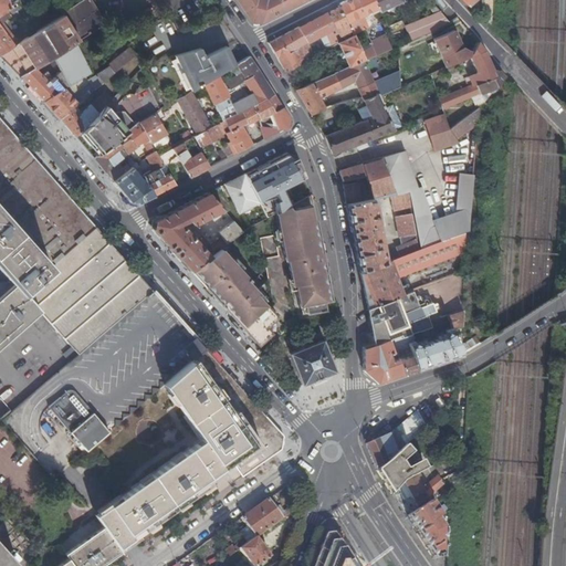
[(0,0),(0,11),(4,9),(18,1),(17,0),(0,0)]
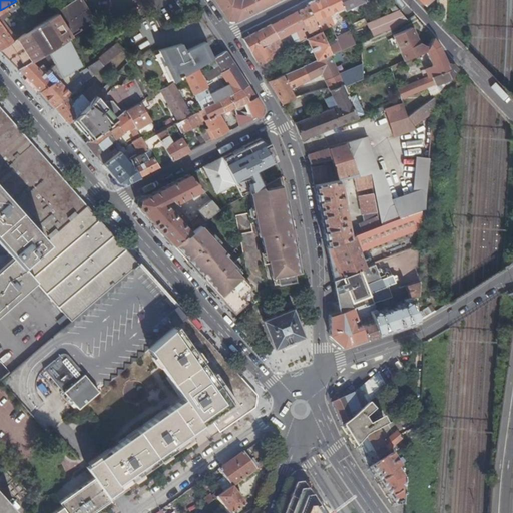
[(16,39),(0,49),(0,51),(19,71),(32,62),(47,52),(68,39),(96,22),(81,0),(75,0),(55,13),(56,14),(16,39)]
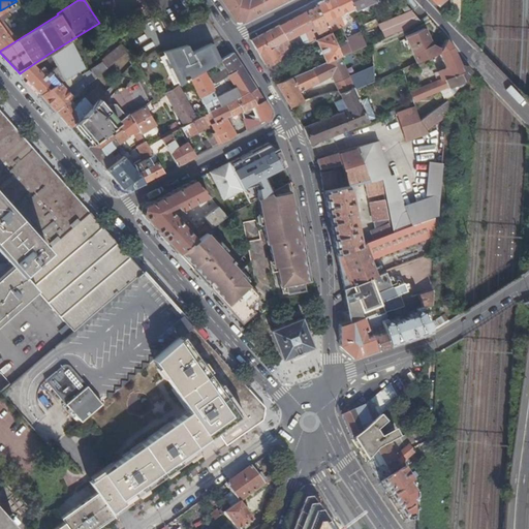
[(244,21),(285,0),(221,0),(236,20),(244,21)]
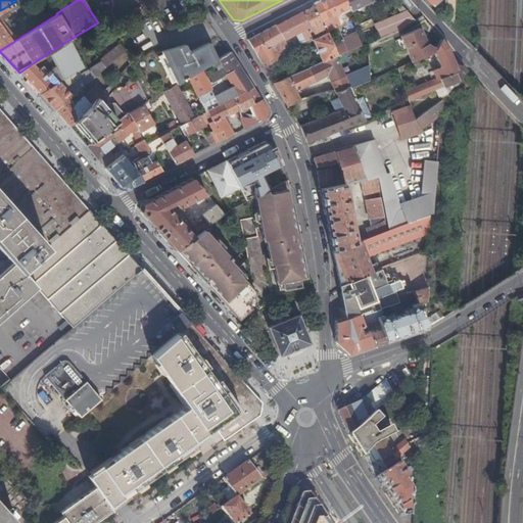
[(351,10),(346,0),(325,0),(313,6),(313,7),(322,26),(331,20),(329,16),(345,9),(347,13),(351,12),(351,10)]
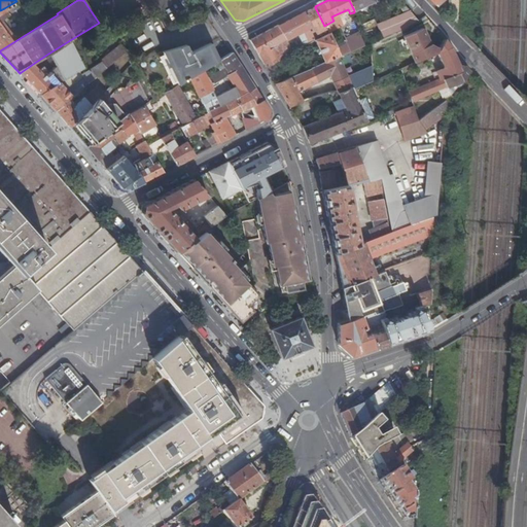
[(375,1),(375,0),(349,0),(354,10),(375,1)]
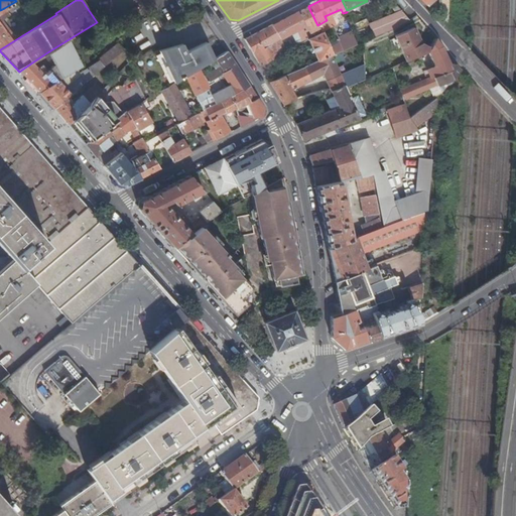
[(438,18),(442,22),(447,22),(447,0),(439,0),(440,4),(438,4),(438,18)]
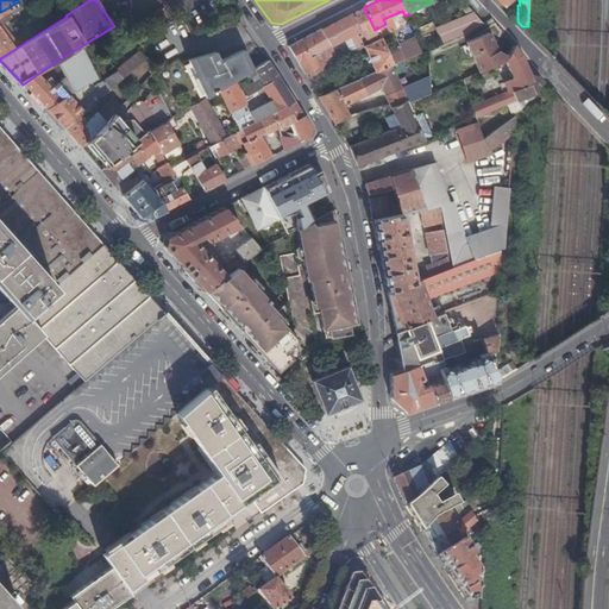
[(438,35),(441,44),(469,33),(483,24),(475,13),(466,4),(462,8),(469,17),(462,23),(438,35)]
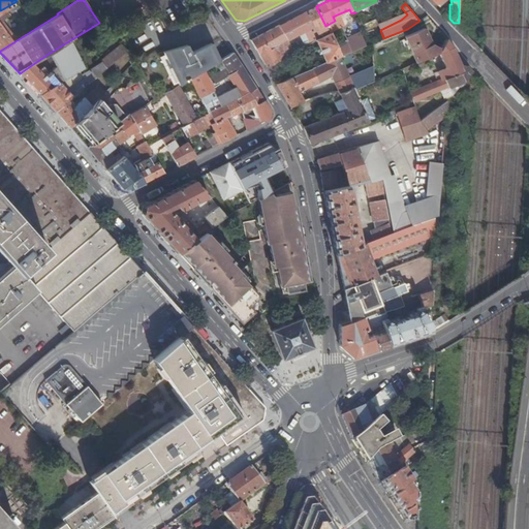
[(325,26),(316,7),(306,12),(317,34),(327,29),(325,26)]
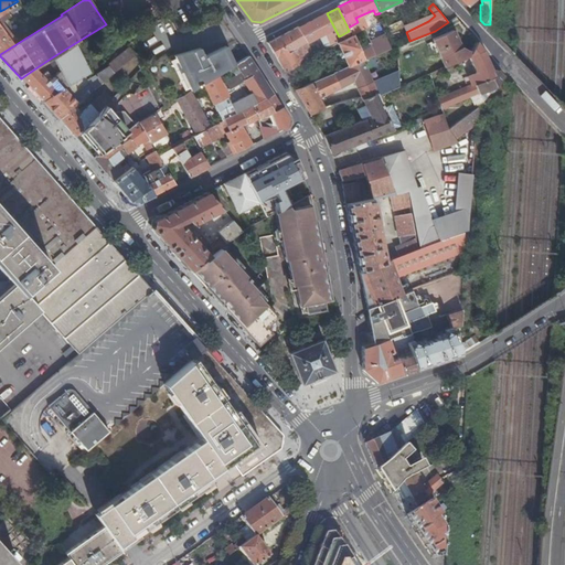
[(4,9),(0,11),(0,54),(18,43),(1,22),(10,18),(4,9)]
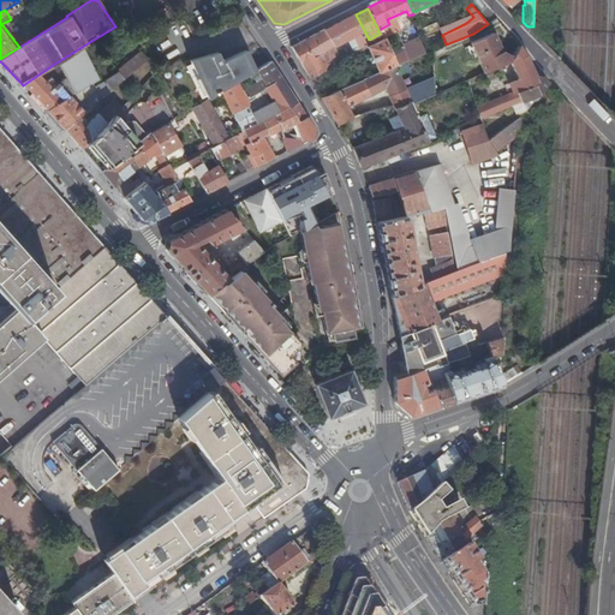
[(369,40),(356,15),(324,30),(333,46),(342,41),(345,43),(347,42),(346,40),(353,35),(360,51),(366,47),(371,45),(369,40)]
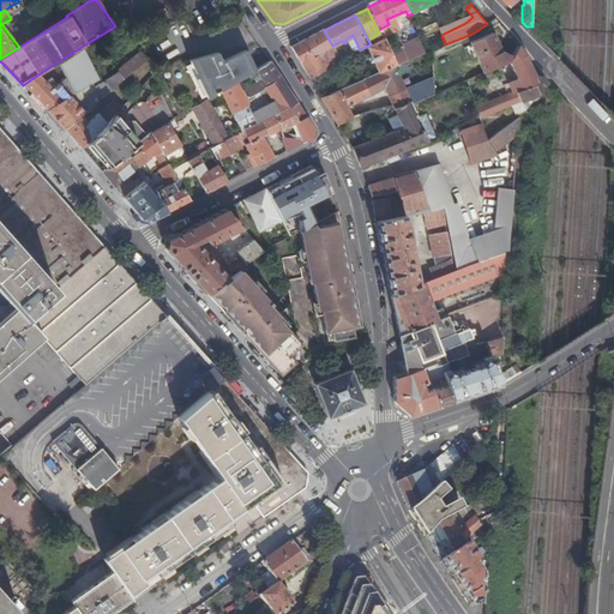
[(245,49),(256,44),(239,17),(227,25),(233,36),(214,48),(216,52),(222,61),(245,49)]
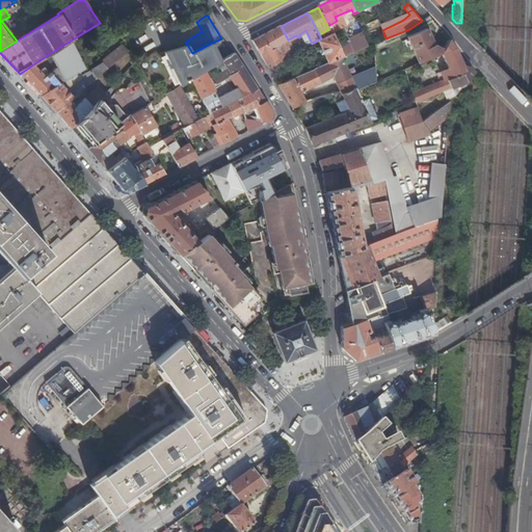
[(288,40),(281,26),(280,26),(253,41),(267,68),(281,60),(272,49),(283,43),(288,40)]
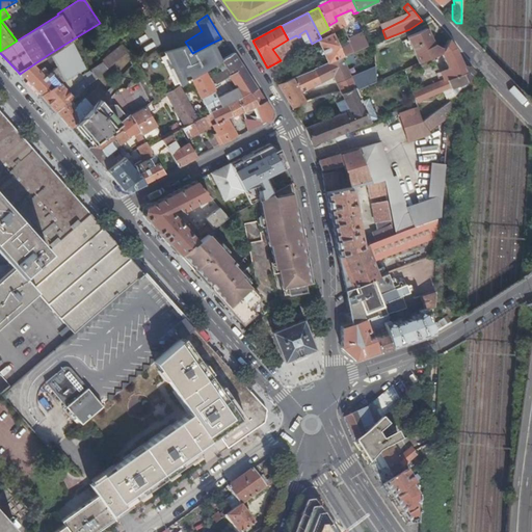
[(442,54),(443,51),(434,45),(426,29),(407,37),(419,64),(442,54)]
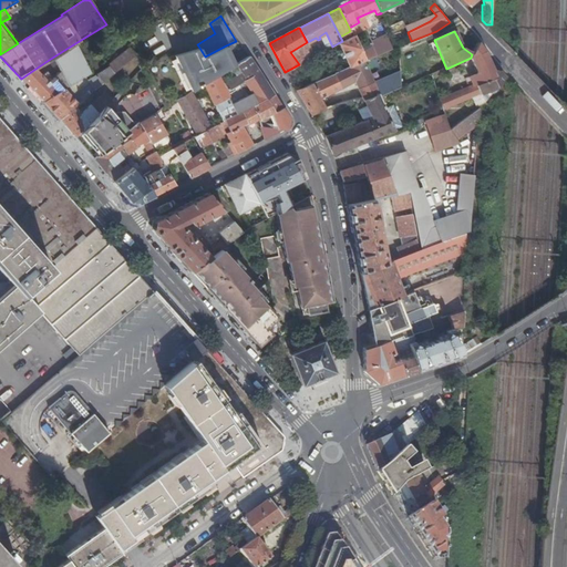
[(179,53),(192,50),(186,39),(182,42),(176,34),(164,39),(174,55),(179,53)]
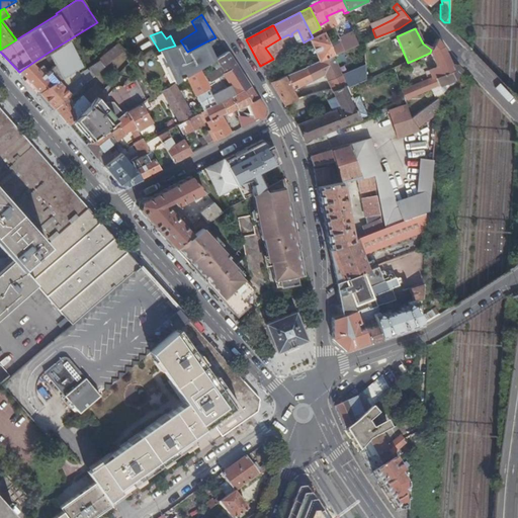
[(319,35),(313,37),(309,39),(319,61),(333,55),(323,33),(319,35)]
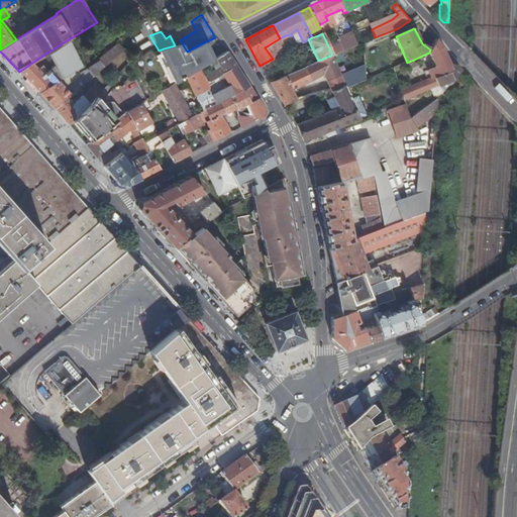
[(346,48),(357,43),(353,34),(338,39),(343,49),(346,48)]
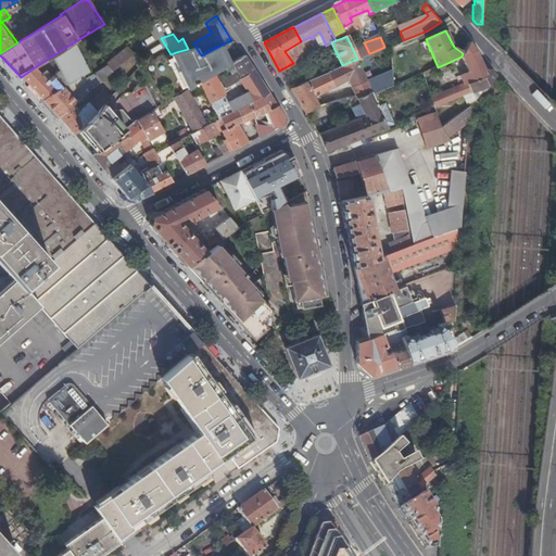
[(74,42),(51,57),(66,86),(77,79),(89,73),(88,70),(79,53),(74,42)]
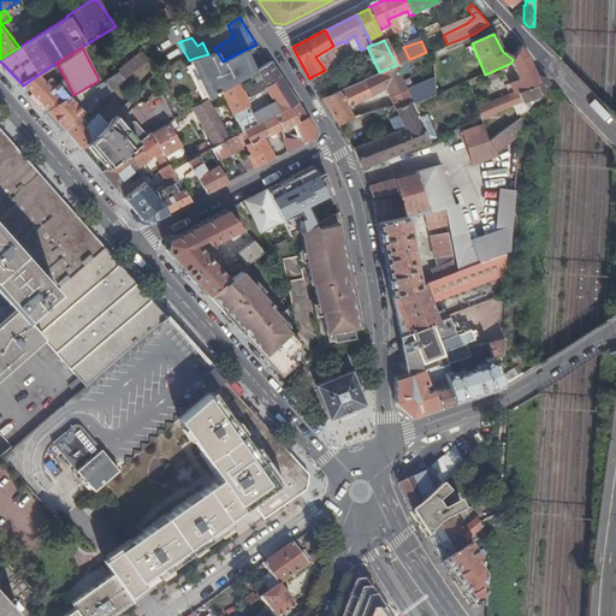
[(539,83),(537,78),(526,55),(519,47),(513,59),(511,63),(519,81),(505,86),(510,96),(514,105),(517,104),(521,101),(517,93),(539,83)]
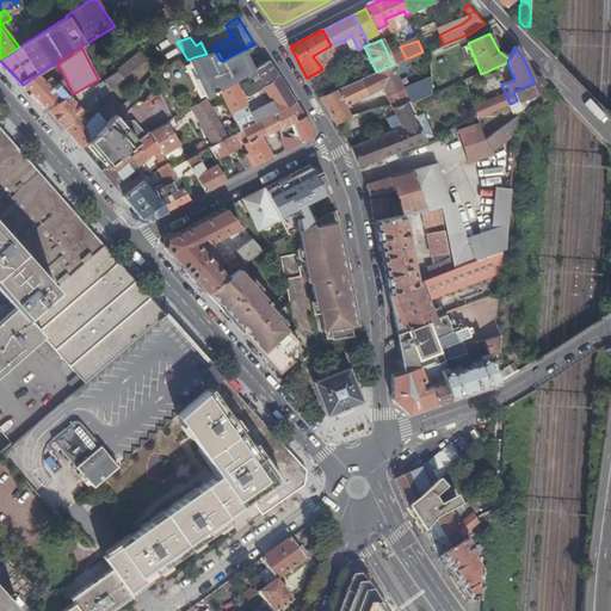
[(250,73),(254,71),(245,50),(244,49),(221,61),(215,51),(207,54),(193,57),(187,60),(183,62),(180,57),(156,72),(178,115),(191,107),(205,99),(220,91),(235,81),(250,73)]
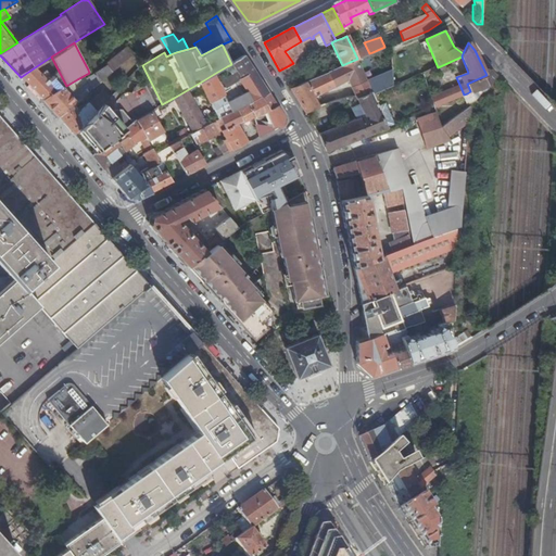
[(302,59),(295,45),(285,51),(293,63),(302,59)]
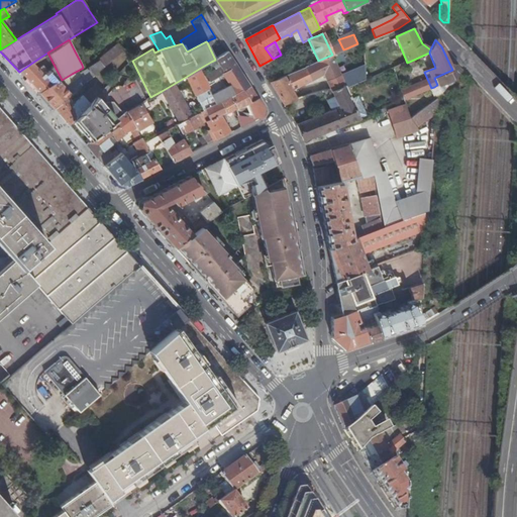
[(54,85),(39,93),(55,108),(66,99),(122,53),(121,50),(118,44),(98,60),(79,73),(81,76),(66,88),(69,91),(67,93),(61,86),(73,76),(72,74),(62,80),(54,85)]
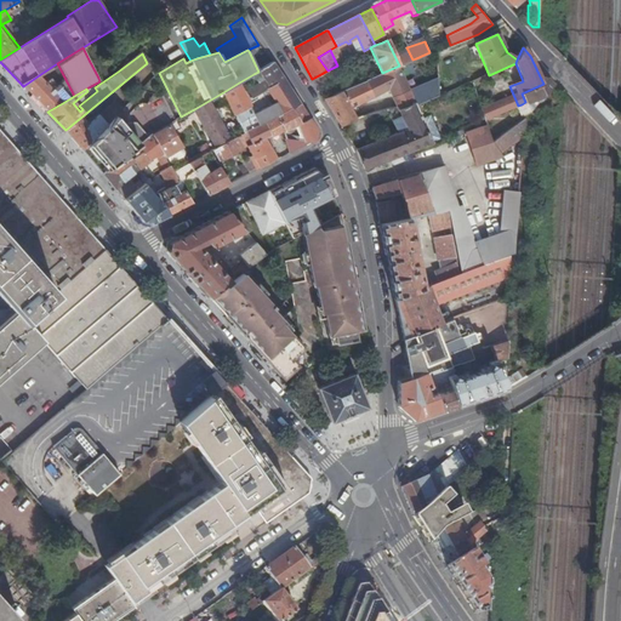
[(95,56),(89,60),(98,78),(104,74),(95,56)]
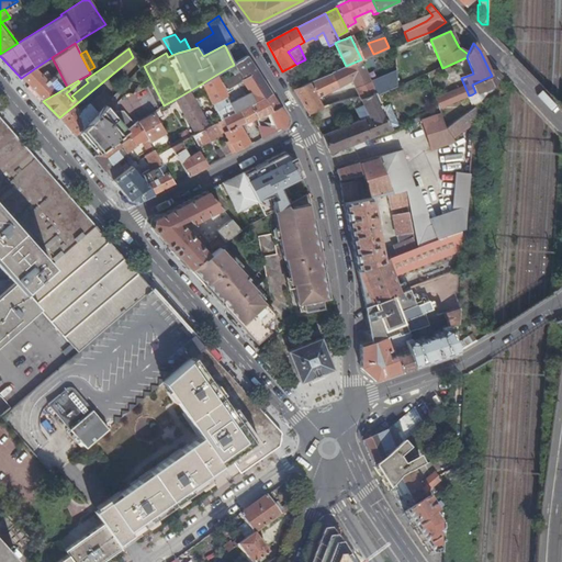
[(136,53),(132,55),(133,57),(138,68),(143,66),(136,53)]
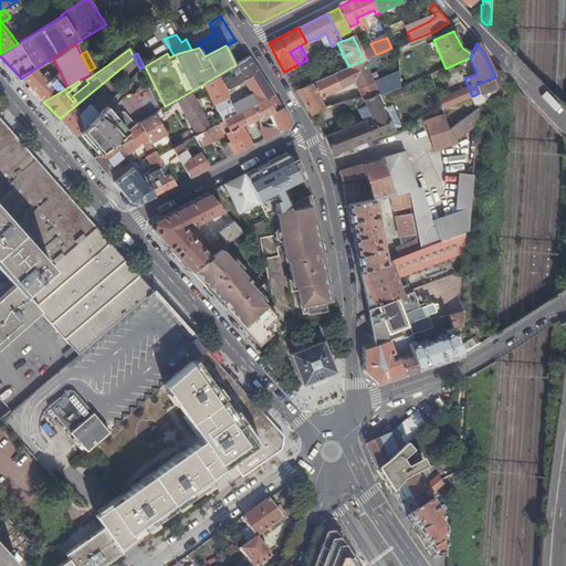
[(364,60),(366,65),(381,59),(379,53),(376,54),(364,60)]
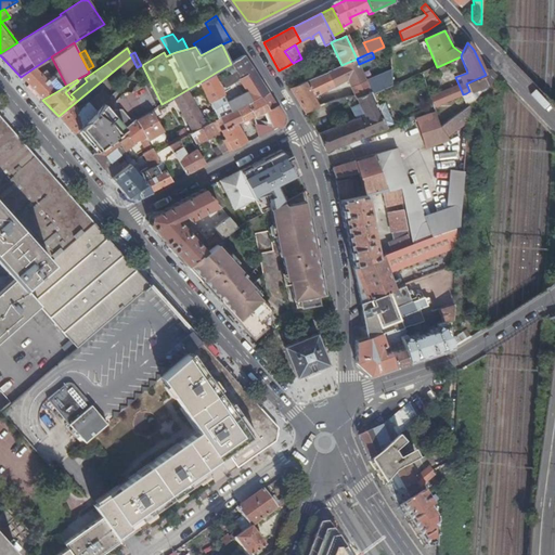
[(250,64),(244,55),(231,64),(227,66),(231,75),(237,71),(240,71),(250,64)]
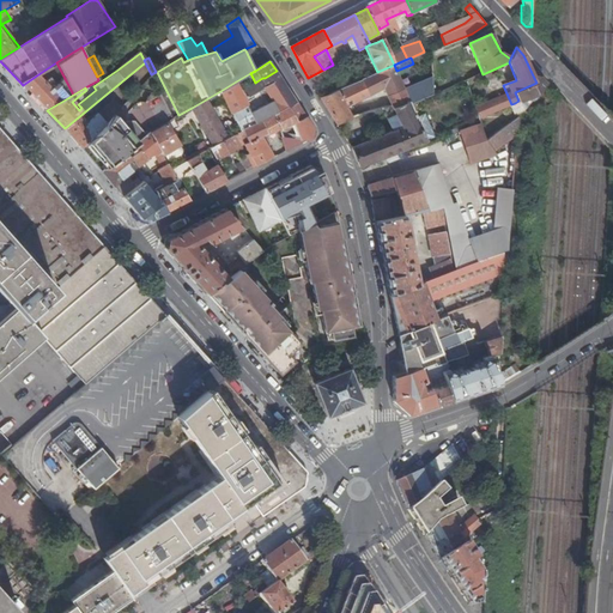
[(411,104),(434,95),(432,76),(404,87),(396,71),(394,65),(377,72),(359,80),(354,83),(320,97),(337,123),(346,119),(357,114),(351,104),(383,87),(392,105),(393,108),(410,102),(411,104)]
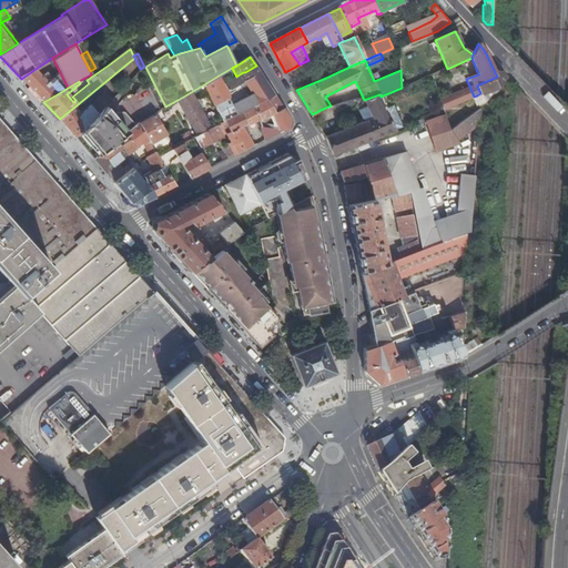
[(260,72),(256,66),(245,72),(243,72),(236,77),(223,84),(226,92),(230,90),(243,82),(260,72)]
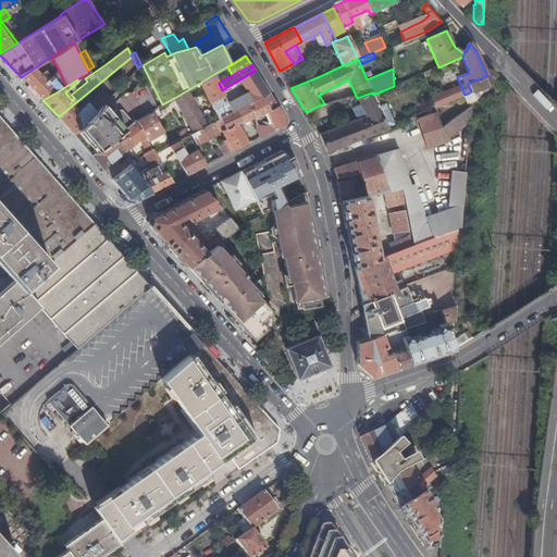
[(35,67),(21,77),(38,95),(42,100),(58,91),(48,82),(51,81),(46,74),(42,77),(35,67)]
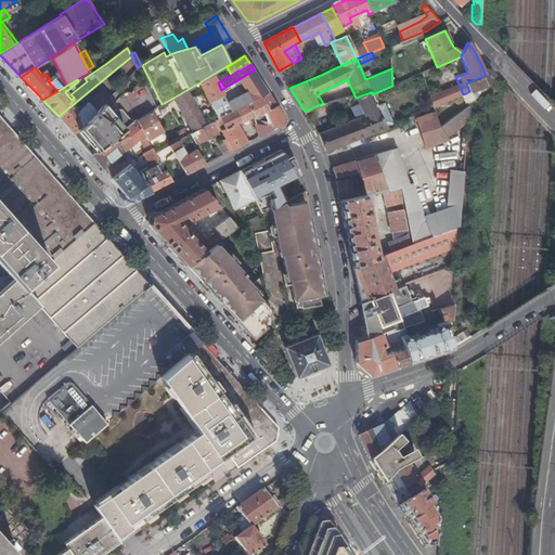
[(485,86),(493,76),(487,68),(483,71),(486,75),(466,84),(469,91),(472,91),(485,86)]
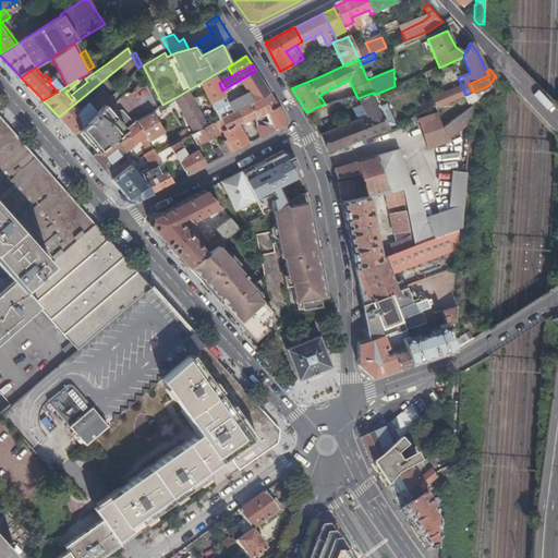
[(255,71),(239,81),(245,89),(262,80),(255,71)]
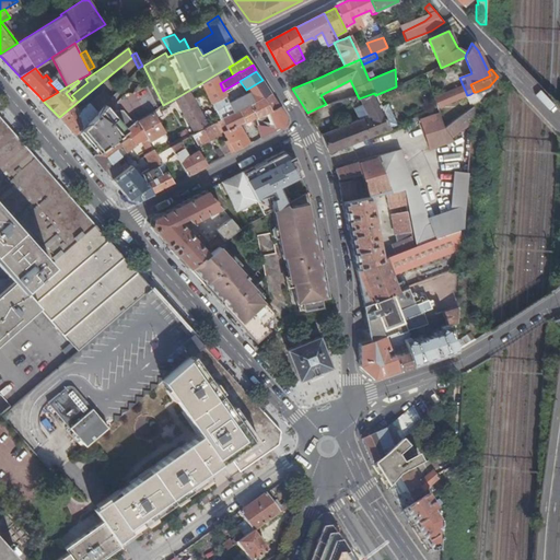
[(220,83),(216,74),(201,83),(205,92),(220,83)]
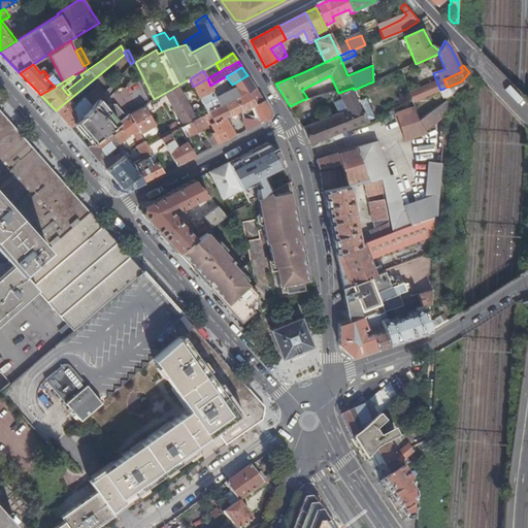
[(255,88),(248,75),(232,85),(234,88),(220,96),(218,94),(216,95),(221,106),(236,98),(255,88)]
